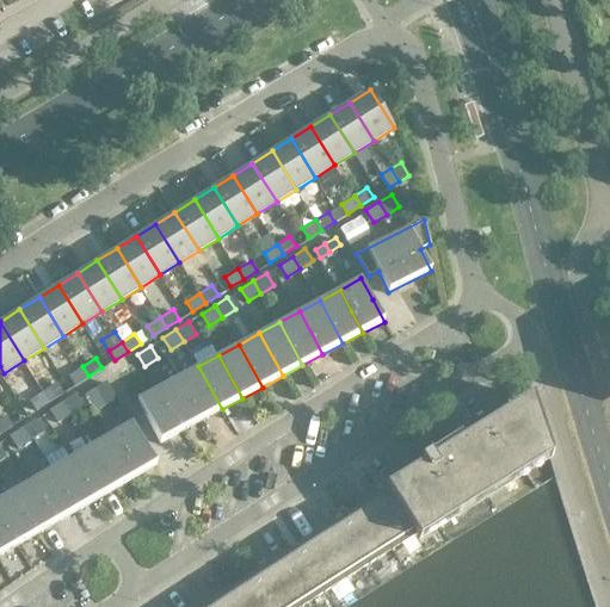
[(88,376),(82,366),(69,375),(75,384),(88,376)]
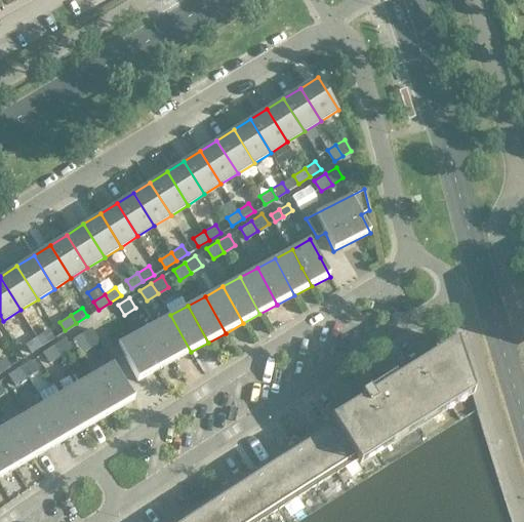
[(191,352),(170,315),(154,324),(173,361),(191,352)]
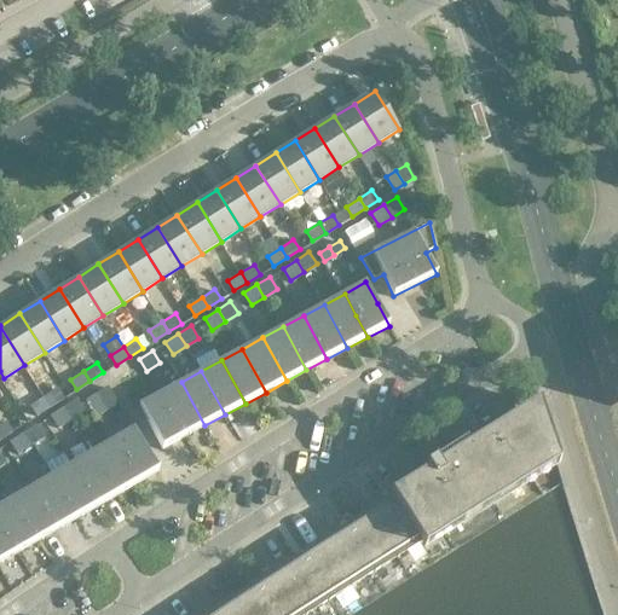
[(204,425),(182,382),(161,393),(172,415),(184,436),(204,425)]
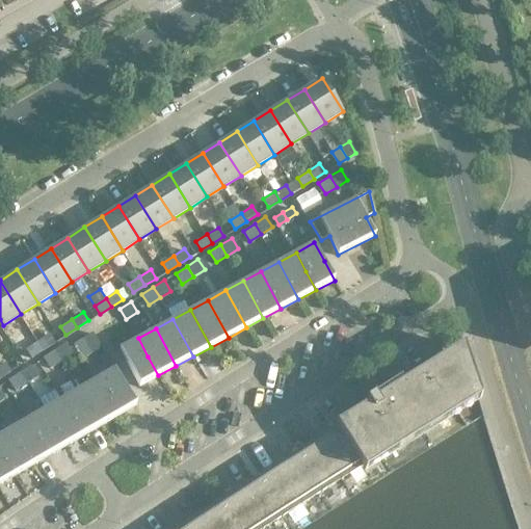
[(93,332),(83,337),(87,344),(97,339),(93,332)]
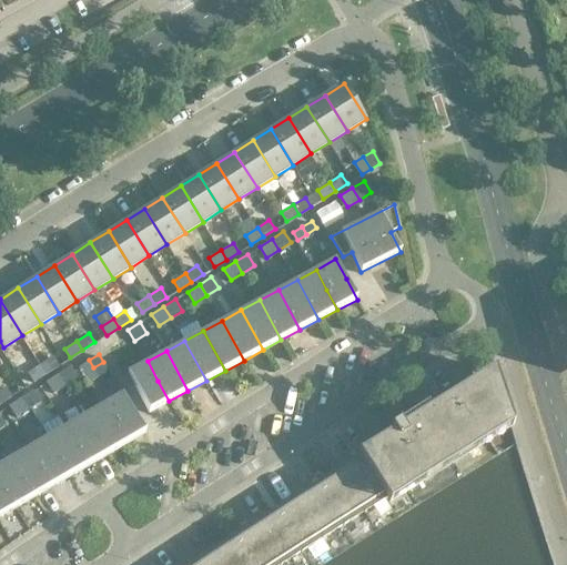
[(52,356),(41,364),(47,373),(59,365),(52,356)]
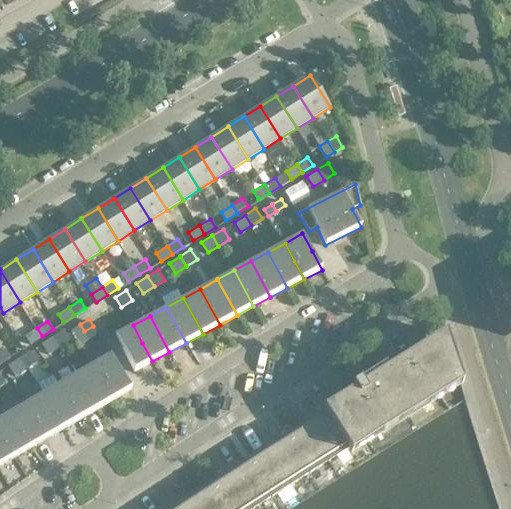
[(84,331),(80,324),(72,330),(76,337),(84,331)]
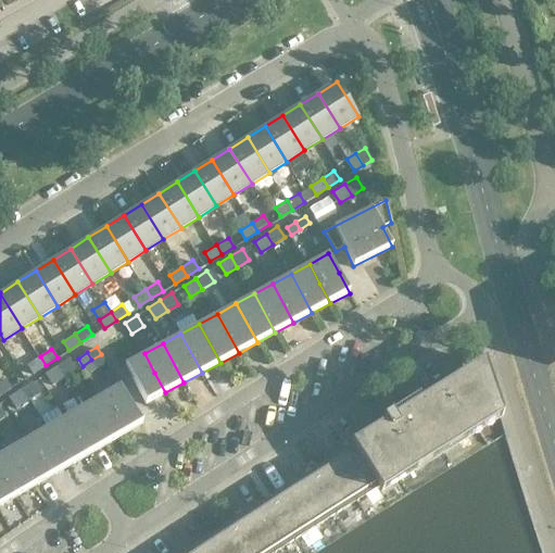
[(154,373),(144,353),(125,363),(136,382),(146,403),(165,392),(154,373)]
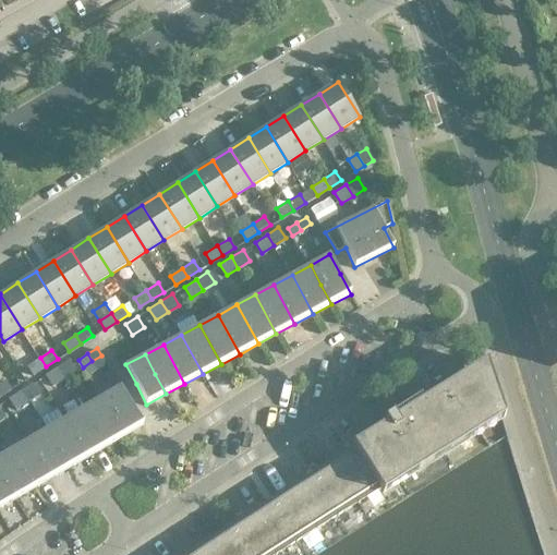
[(106,363),(101,356),(92,361),(97,369),(106,363)]
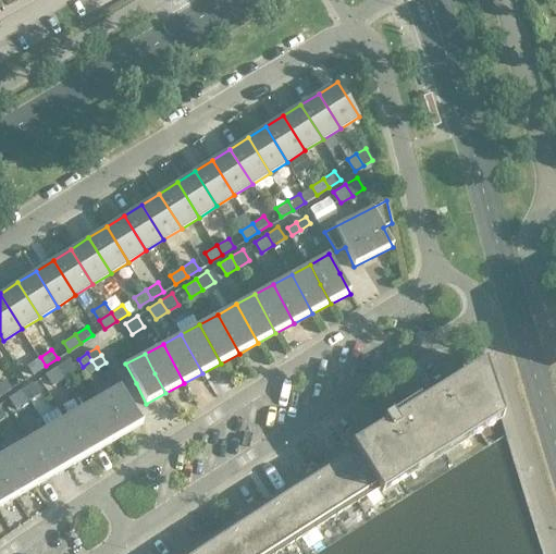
[(46,366),(40,357),(28,365),(34,373),(46,366)]
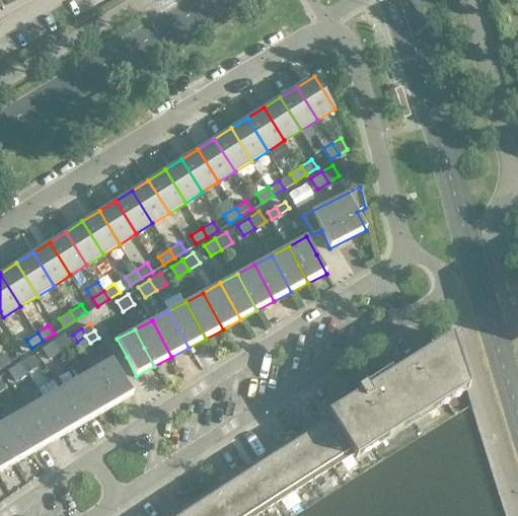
[(65,334),(54,341),(60,351),(71,344),(65,334)]
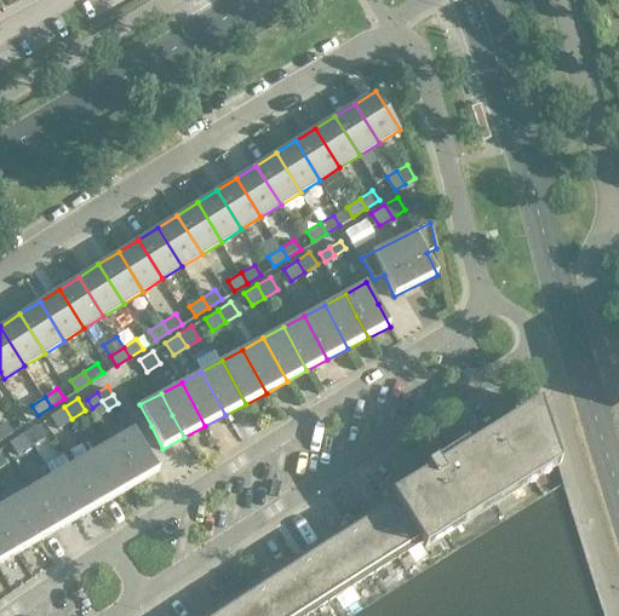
[(108,409),(102,401),(92,408),(97,415),(108,409)]
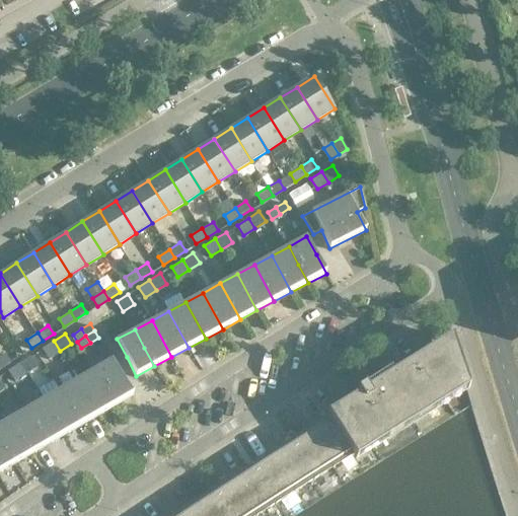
[(451,337),(392,374),(386,365),(353,386),(359,394),(327,415),(352,454),(356,460),(468,389),(451,337)]
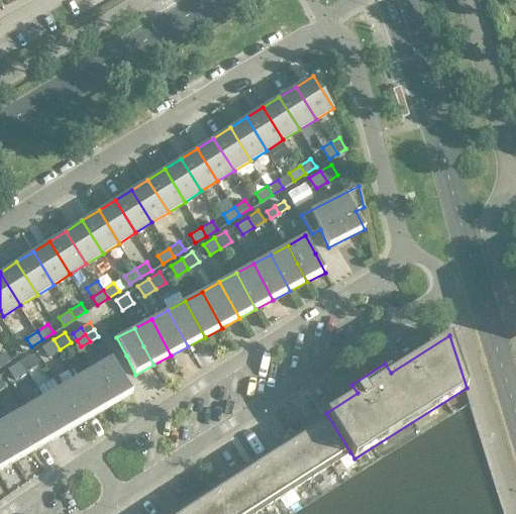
[(60,349),(54,339),(42,346),(49,356),(60,349)]
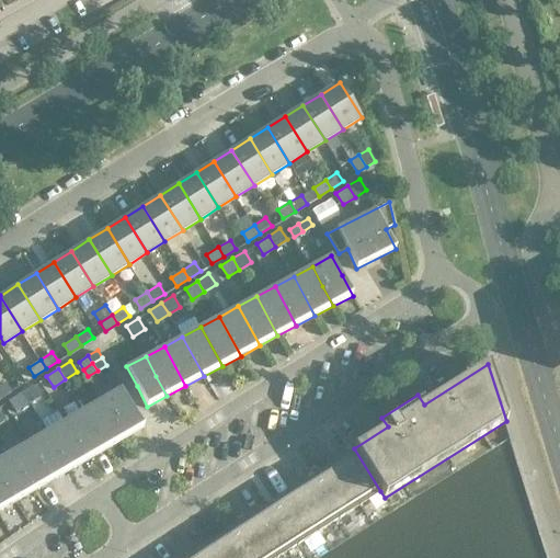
[(6,382),(0,385),(0,398),(12,390),(6,382)]
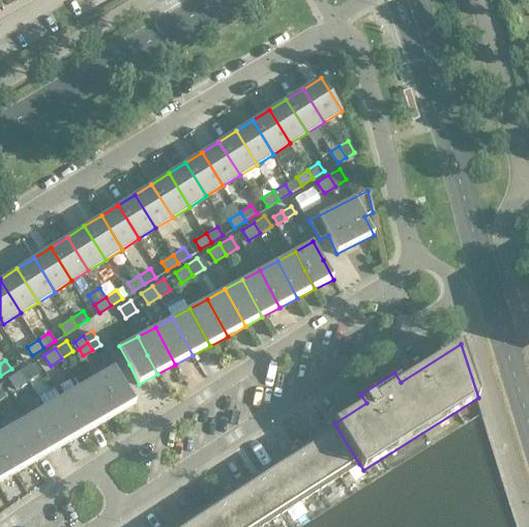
[(38,373),(31,362),(20,370),(27,380),(38,373)]
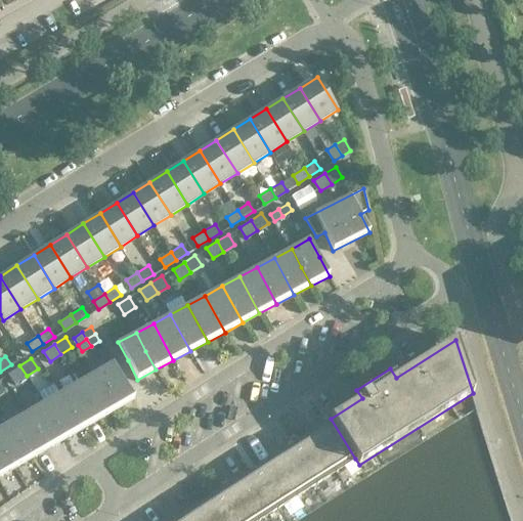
[(124,381),(114,362),(95,373),(106,391),(117,409),(134,399),(124,381)]
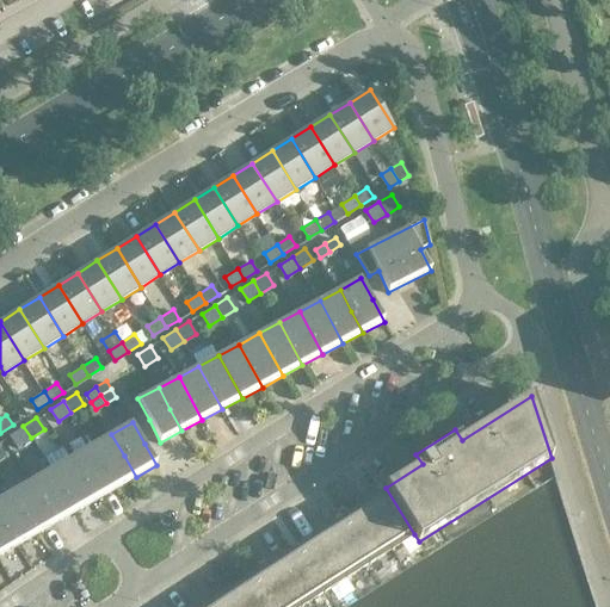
[(31,438),(23,426),(11,434),(18,446),(31,438)]
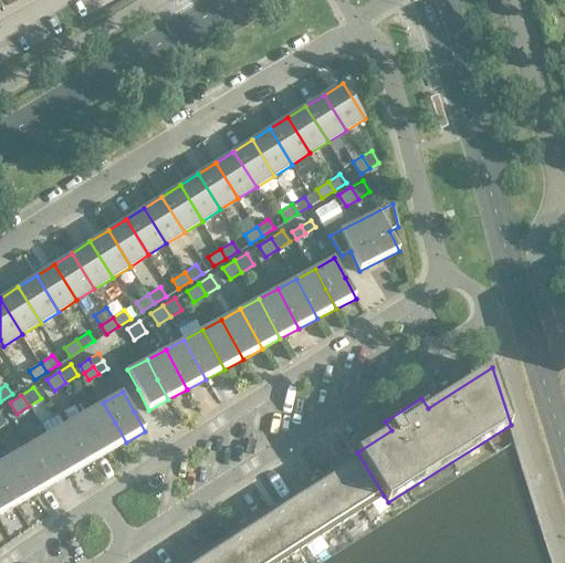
[(126,442),(115,423),(103,403),(85,414),(107,452),(126,442)]
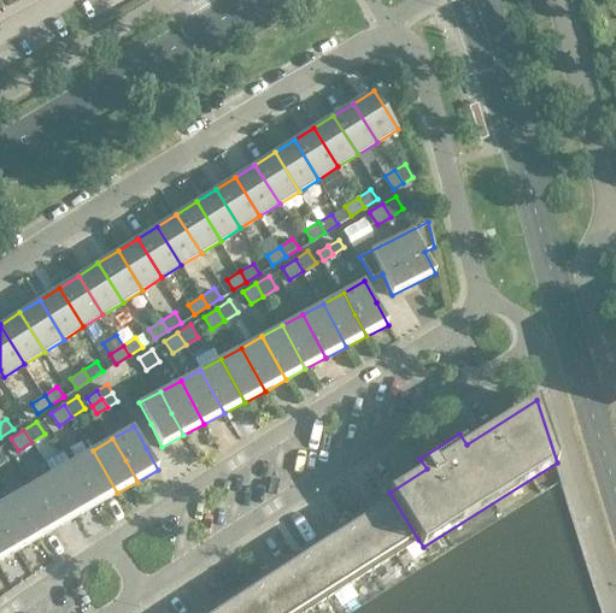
[(117,493),(93,451),(72,461),(98,505),(117,493)]
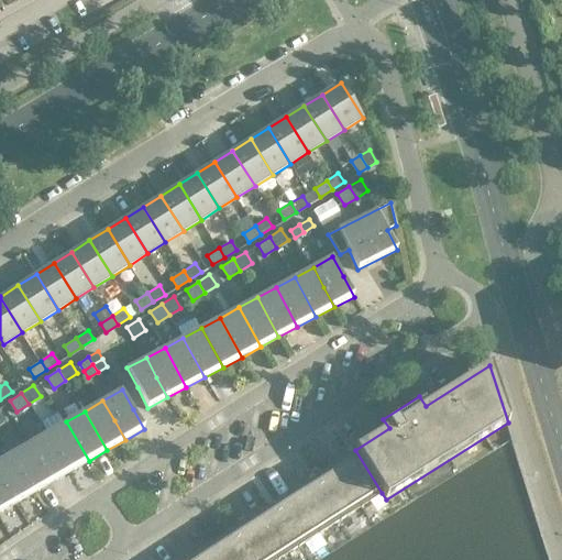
[(89,461),(66,421),(47,432),(70,471),(89,461)]
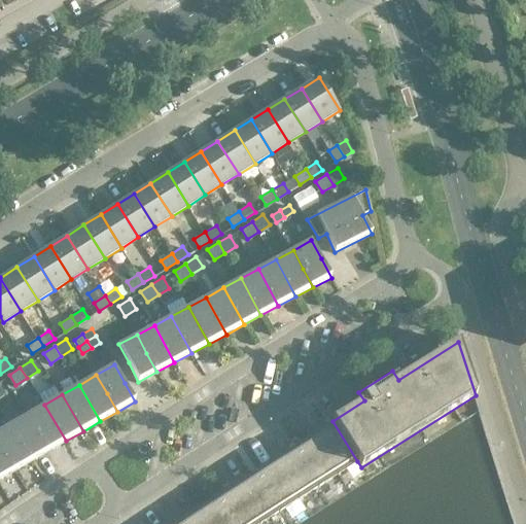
[(66,441),(44,405),(28,414),(48,451),(66,441)]
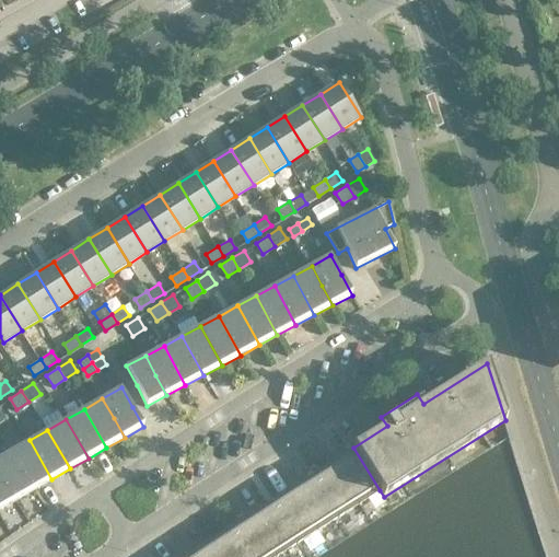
[(51,479),(30,440),(11,451),(34,489),(51,479)]
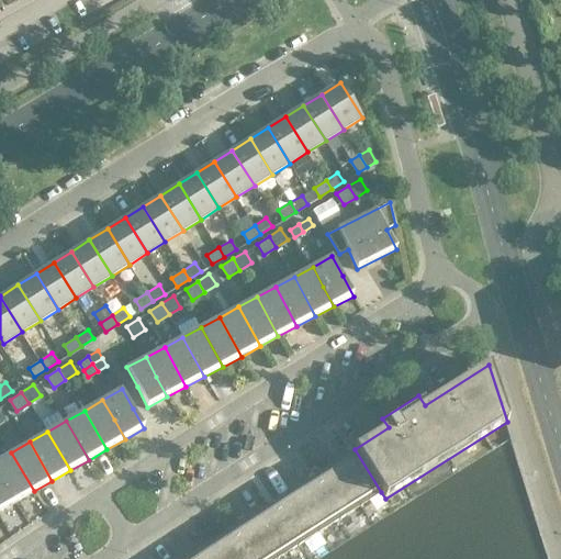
[(351,454),(347,457),(335,465),(361,505),(361,504),(381,492),(355,449),(352,445),(348,448),(351,454)]
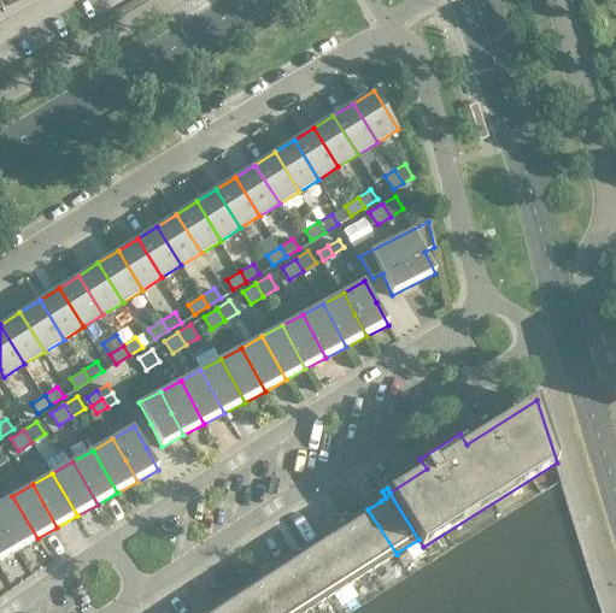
[(37,538),(12,496),(0,502),(0,520),(17,550),(37,538)]
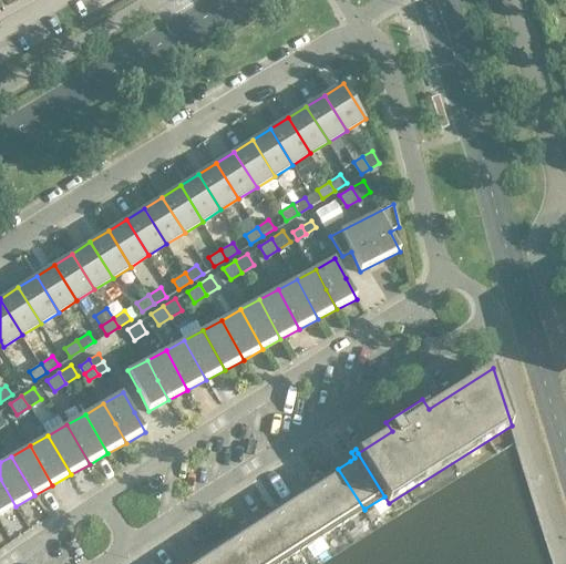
[(364,510),(338,469),(320,480),(317,473),(310,478),(315,483),(296,495),(322,536),(323,536),(322,535),(342,523),(343,523),(343,522),(363,510),(364,510)]
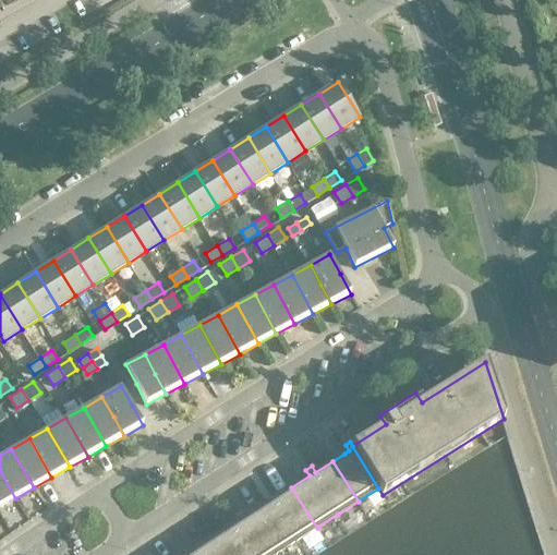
[(0,507),(15,498),(0,471),(0,507)]
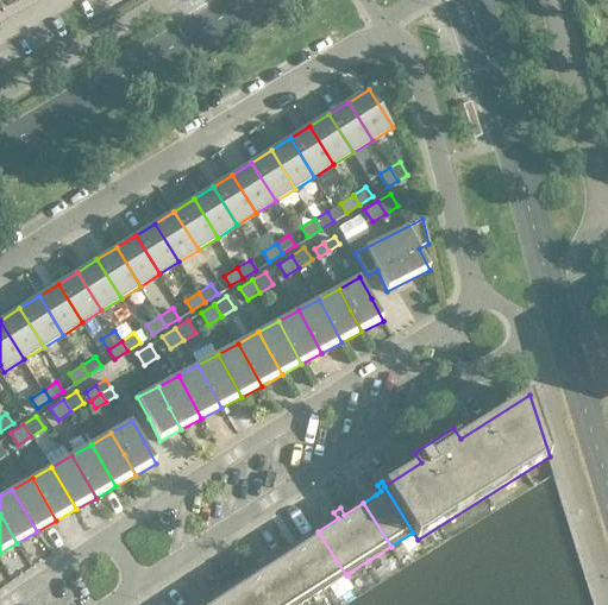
[(346,575),(318,531),(299,543),(294,537),(288,541),(293,547),(273,560),(301,604),(302,604),(301,603),(323,590),(324,590),(325,590),(324,588),(345,575),(346,575)]
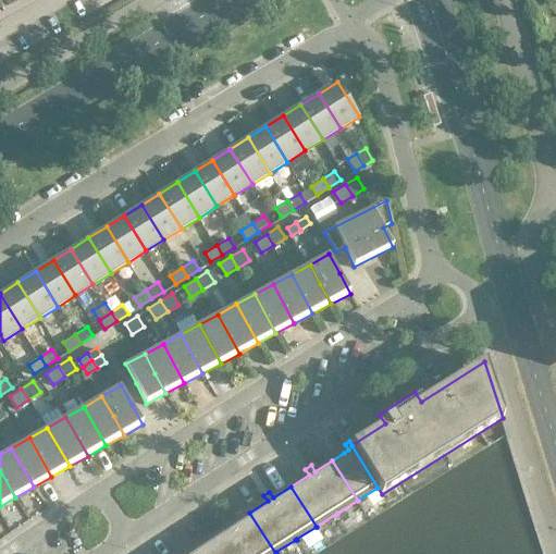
[(275,553),(249,513),(232,524),(229,518),(222,521),(226,528),(209,539),(218,553),(272,553),(274,553),(275,553)]
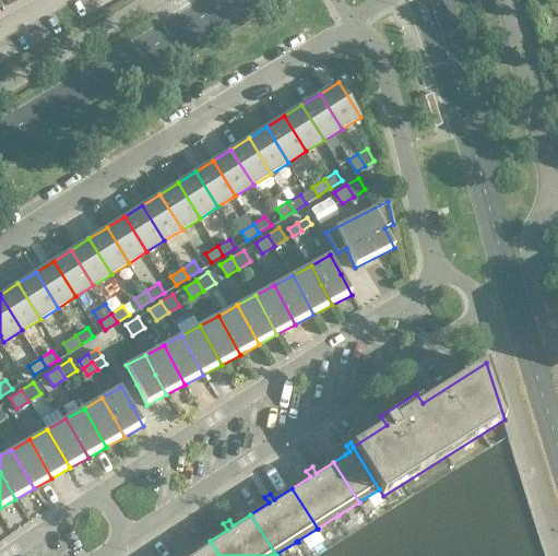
[(218,555),(210,541),(192,553),(188,546),(181,551),(185,555),(218,555)]
